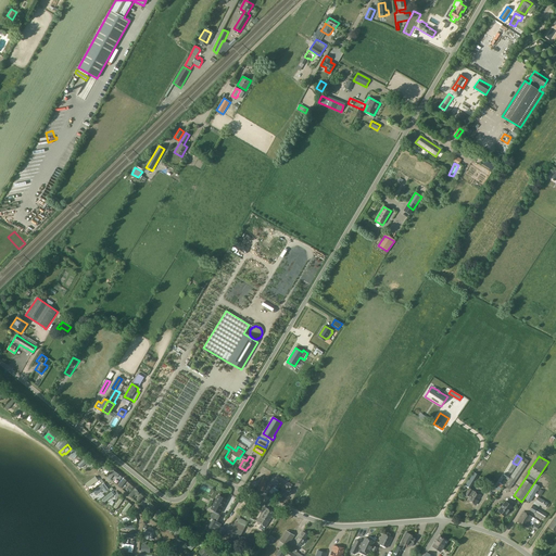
[(523,458),(504,485),(509,489),(528,462),(523,458)]
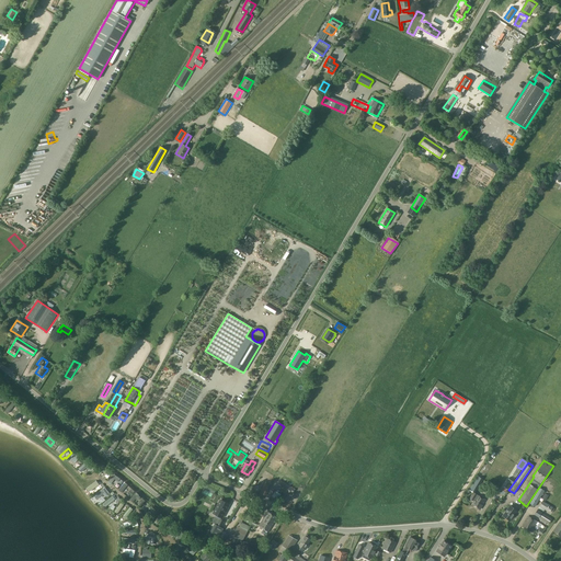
[(476,490),(482,479),(478,477),(469,490),(473,492),(476,490)]
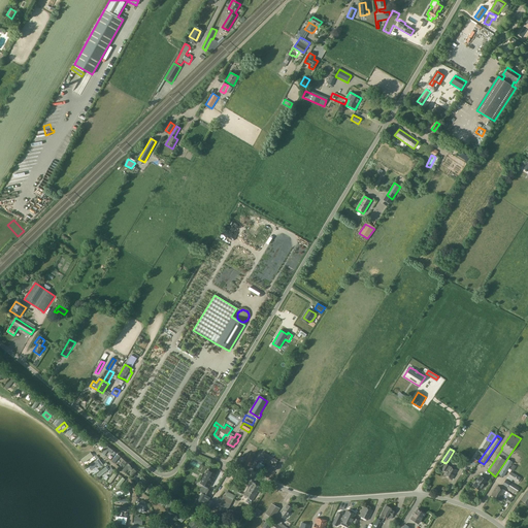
[(251,454),(245,464),(250,466),(255,456),(251,454)]
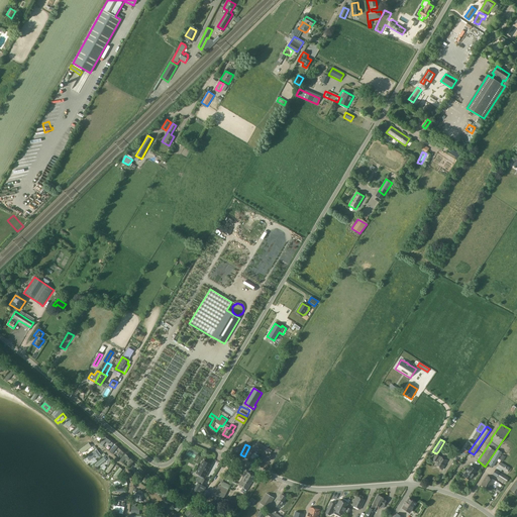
[(259,447),(257,448),(262,451),(263,449),(267,452),(268,451),(271,453),(272,451),(260,444),(259,447)]
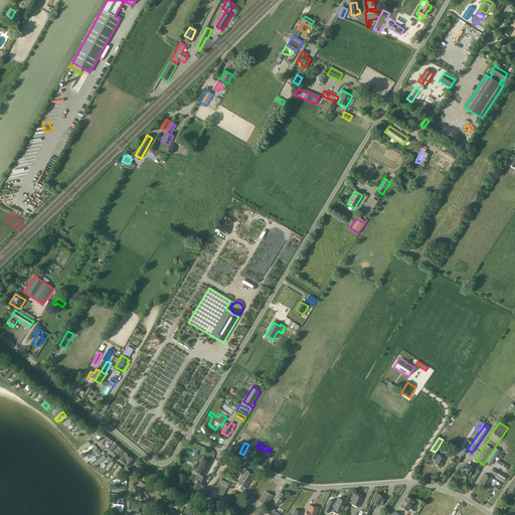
[(83,454),(93,448),(90,444),(78,452),(79,455),(82,452),(83,454)]
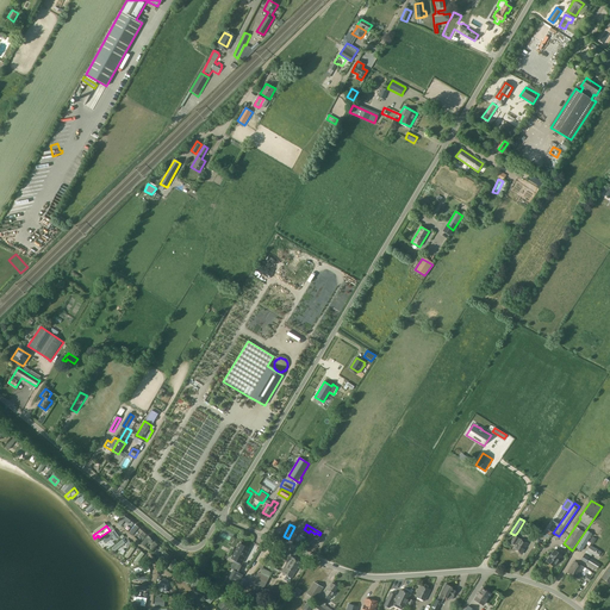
[(582,551),(592,534),(586,530),(577,547),(582,551)]
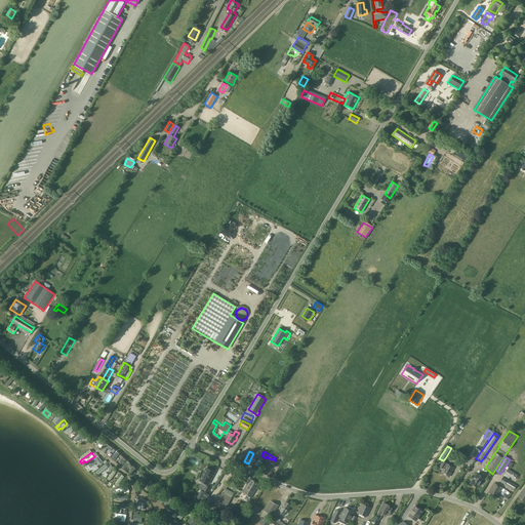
[(90,469),(102,467),(99,460),(89,462),(87,463),(88,468),(90,468),(90,469)]
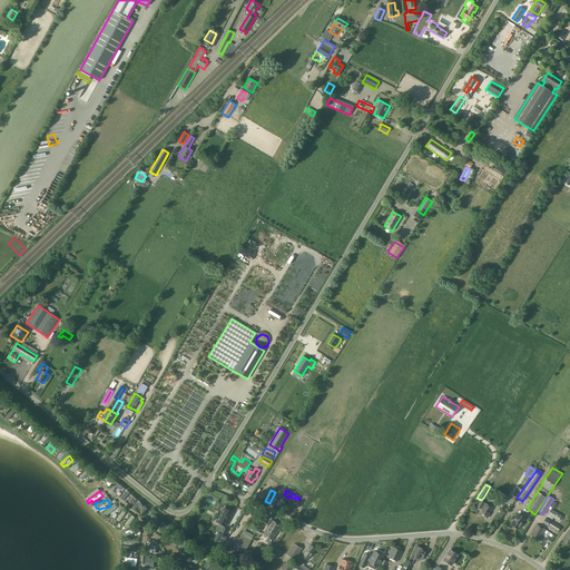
[(492,511),(493,509),(481,501),(478,507),(481,509),(479,513),(481,513),(488,518),(490,513),(489,513),(490,510),(492,511)]
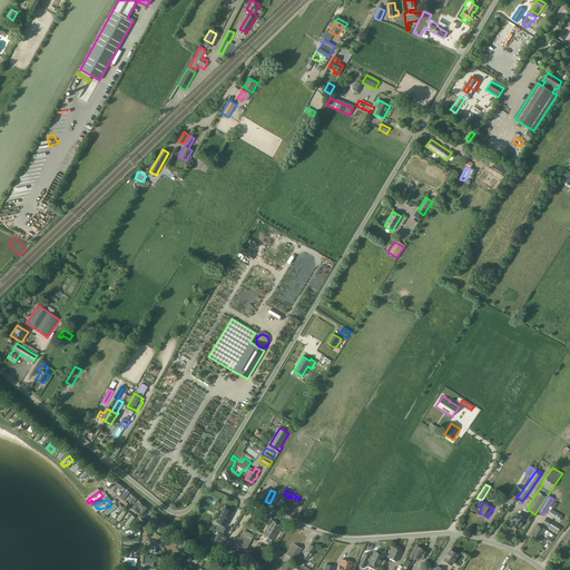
[(110,514),(112,517),(118,511),(114,507),(105,514),(107,518),(110,514)]
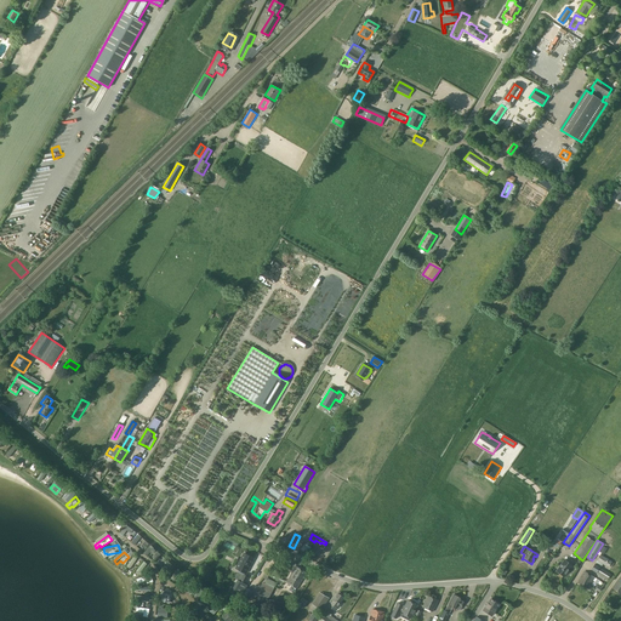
[(244,554),(237,568),(245,573),(252,559),(244,554)]
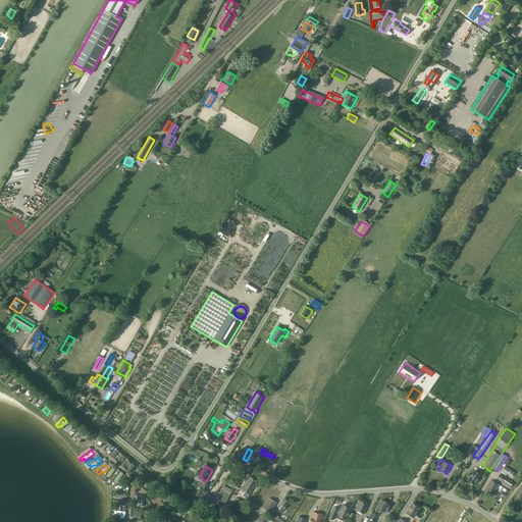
[(512,477),(515,473),(506,467),(503,472),(512,477)]
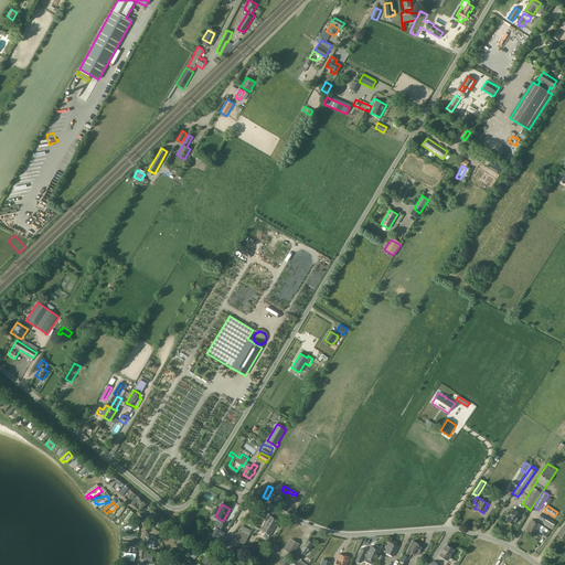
[(516,522),(521,515),(513,510),(507,520),(513,525),(515,521),(516,522)]
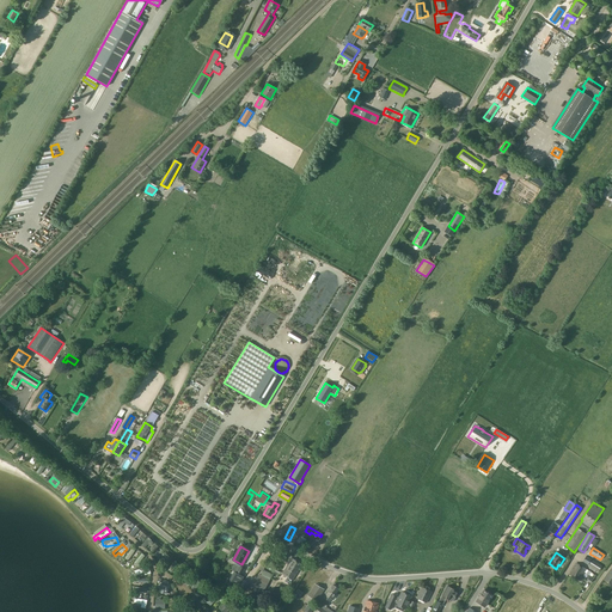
[(599,571),(601,567),(587,558),(583,563),(599,571)]
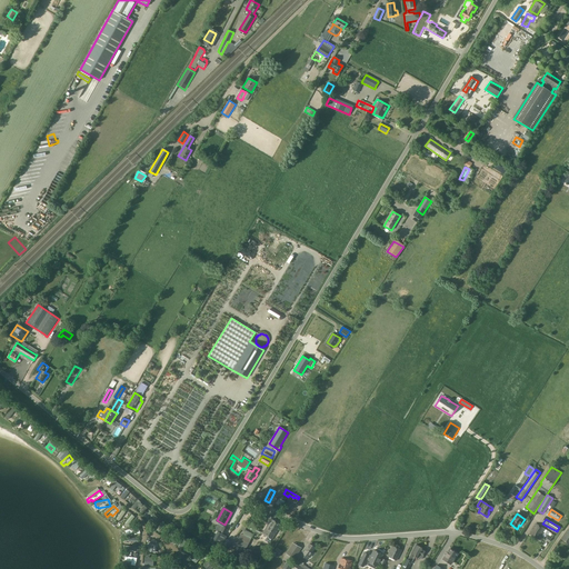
[(272,540),(281,526),(271,520),(262,533),(267,537),(265,541),(269,543),(271,539),(272,540)]
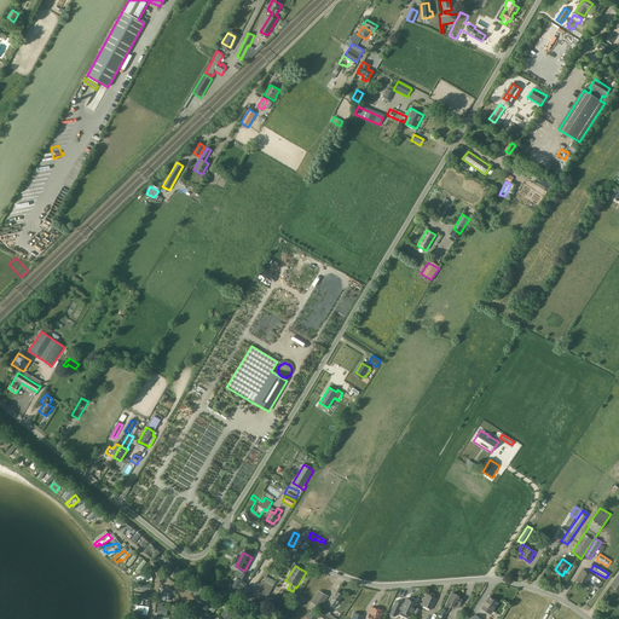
[(588,589),(590,585),(589,584),(594,576),(583,570),(576,582),(588,589)]
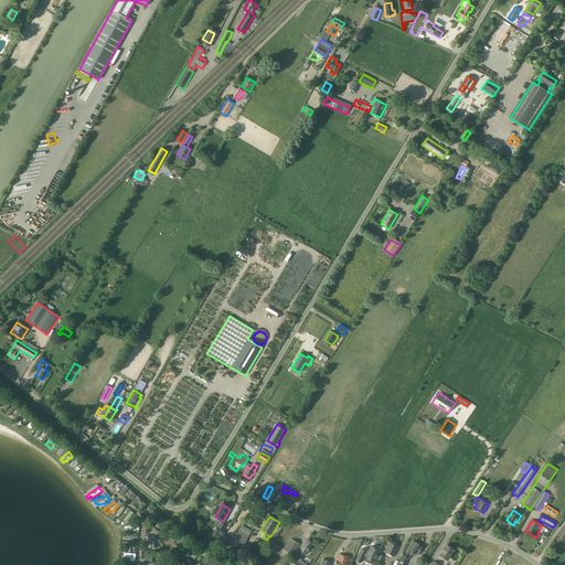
[(217,543),(227,525),(222,522),(220,528),(219,526),(211,540),(214,541),(212,545),(216,546),(217,543)]
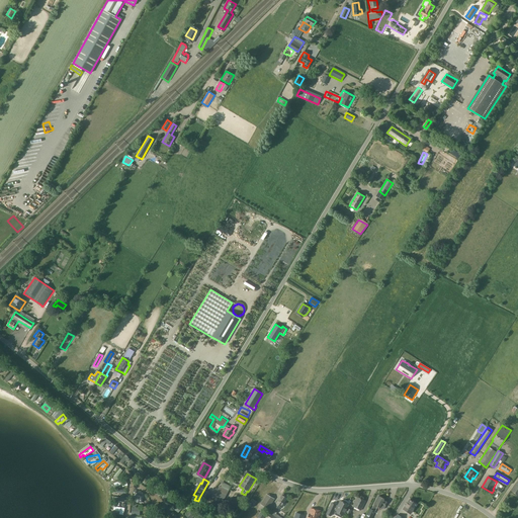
[(220,486),(213,498),(223,502),(229,491),(222,488),(220,486)]
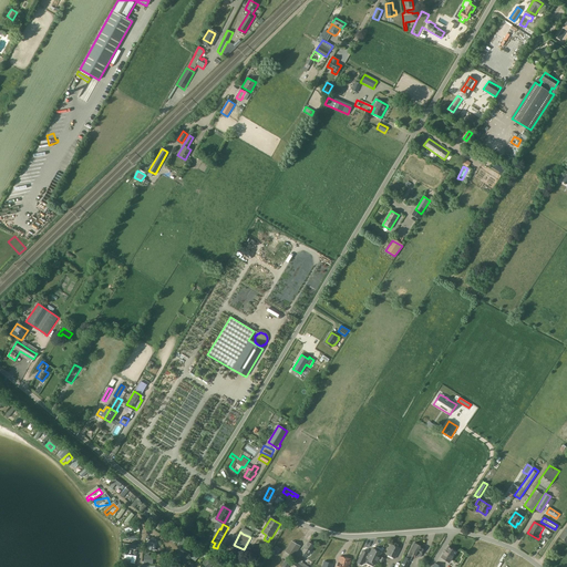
[(292,557),(300,546),(292,542),(286,553),(292,557)]
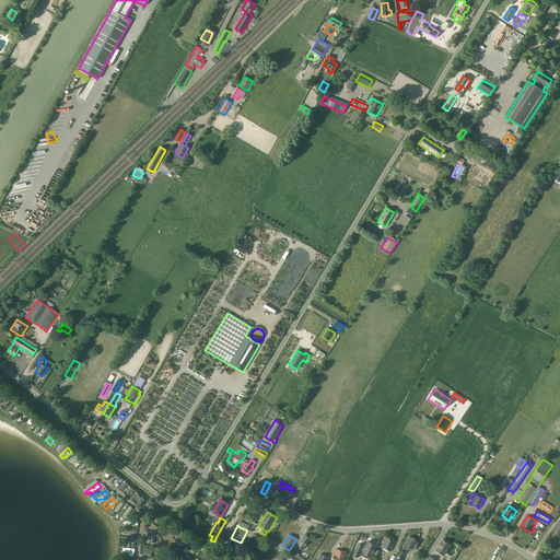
[(306,544),(310,539),(304,535),(299,544),(298,543),(295,546),(302,550),(303,547),(305,548),(307,545),(306,544)]
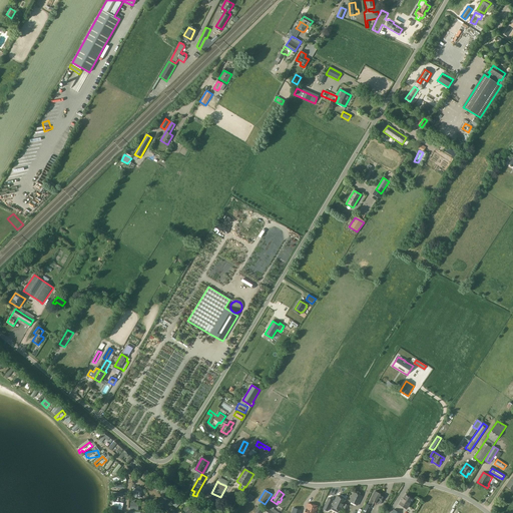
[(362,512),(368,512),(372,506),(375,501),(377,502),(380,504),(383,500),(385,496),(382,495),(382,494),(375,491),(368,504),(367,504),(362,512)]
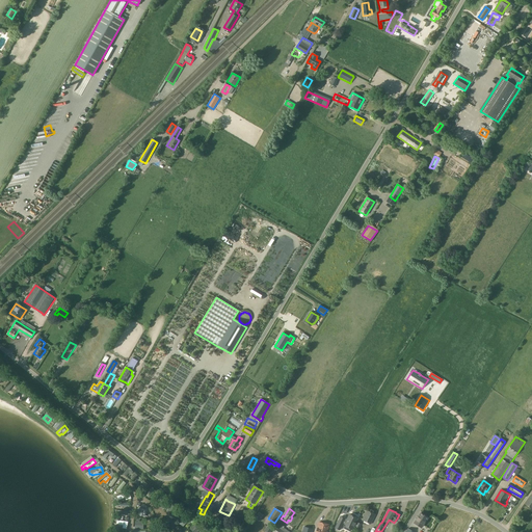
[(136,517),(144,521),(147,513),(138,510),(136,517)]
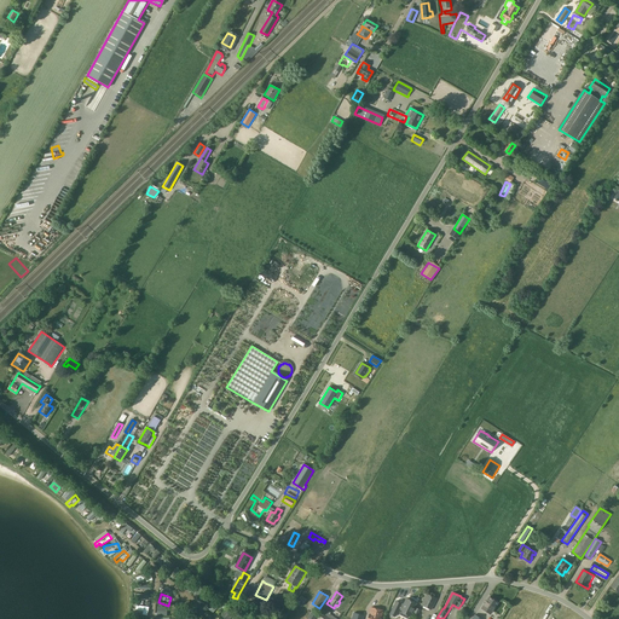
[(432,609),(437,599),(427,594),(421,605),(432,609)]
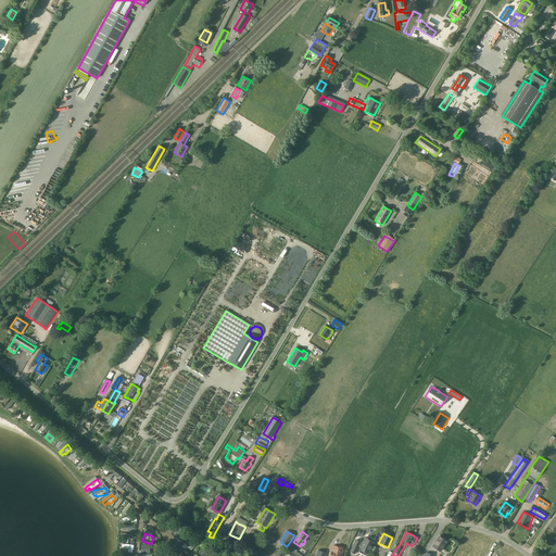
[(441,552),(446,542),(439,536),(432,546),(441,552)]
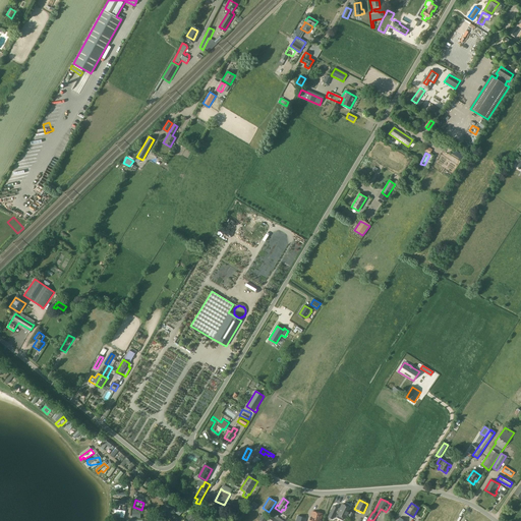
[(346,519),(351,508),(343,504),(340,509),(334,506),(328,517),(333,520),(336,513),(338,514),(337,515),(346,519)]
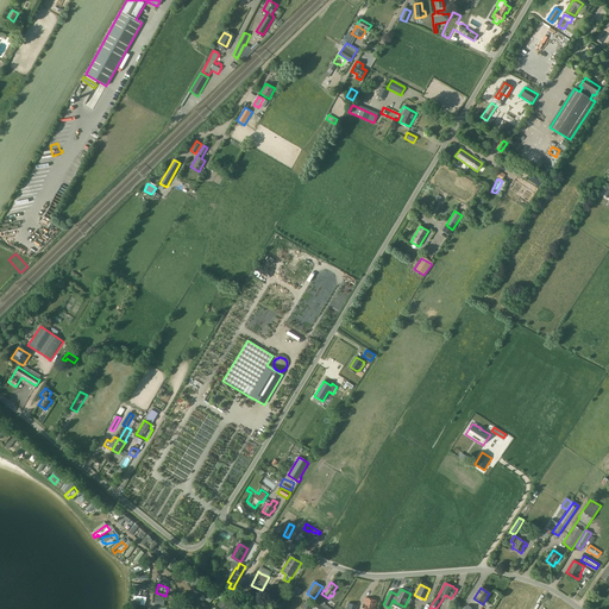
[(375,608),(376,608),(377,601),(365,597),(360,608),(375,608)]
